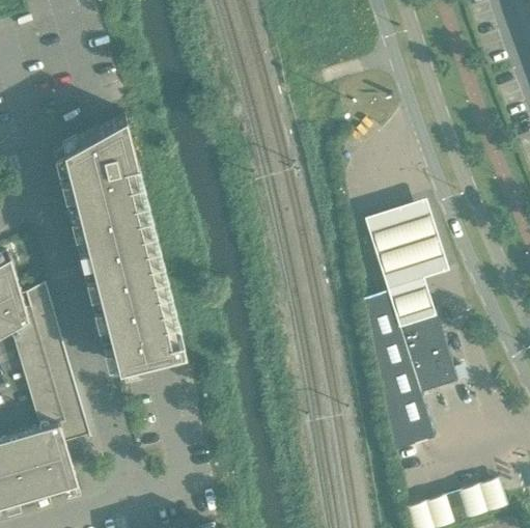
[(183,350),(122,113),(60,147),(116,366),(183,350)]
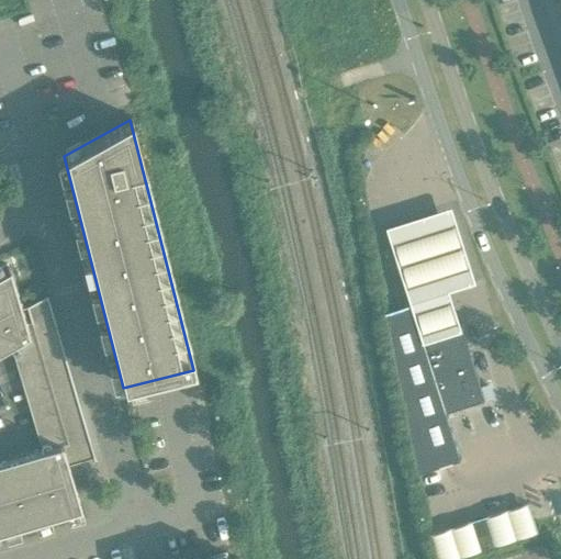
[(411,308),(422,341),(460,328),(450,294),(473,287),(447,208),(384,228),(411,308)]
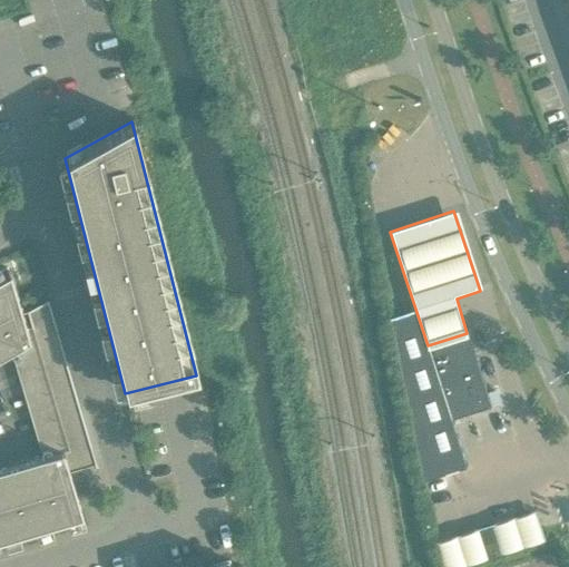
[(47,302),(26,313),(31,330),(26,331),(9,272),(0,276),(0,543),(81,519),(68,473),(94,467),(95,472),(97,472),(47,302)]
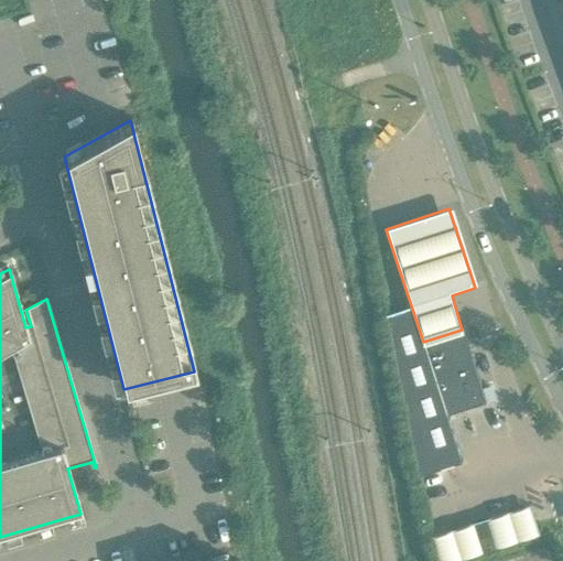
[(387,316),(419,477),(441,471),(462,464),(447,417),(486,405),(462,330),(444,335),(423,342),(412,309),(400,312),(387,316)]
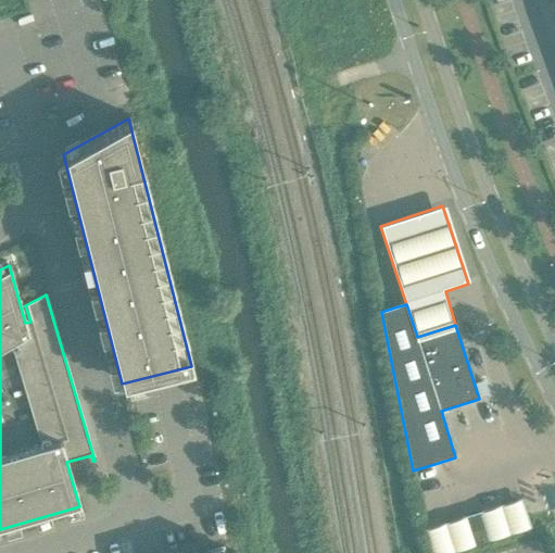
[(522,500),(426,530),(425,531),(431,552),(456,552),(532,529),(529,518),(522,500)]
